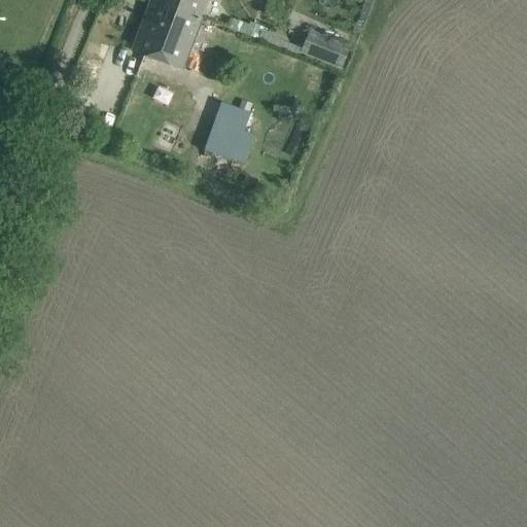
[(200,18),(153,0),(151,0),(133,49),(181,68),(200,18)]
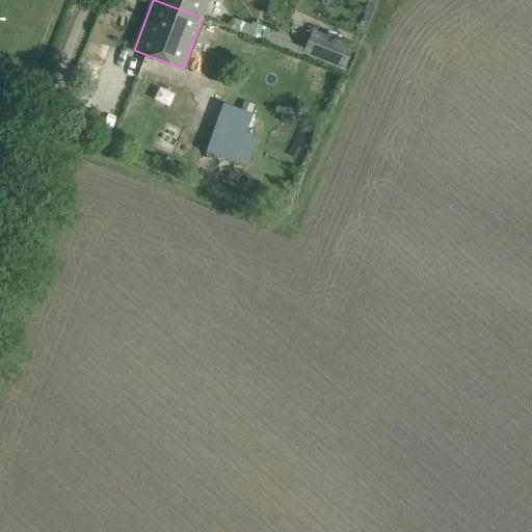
[(155,0),(202,18),(208,0),(155,0)]
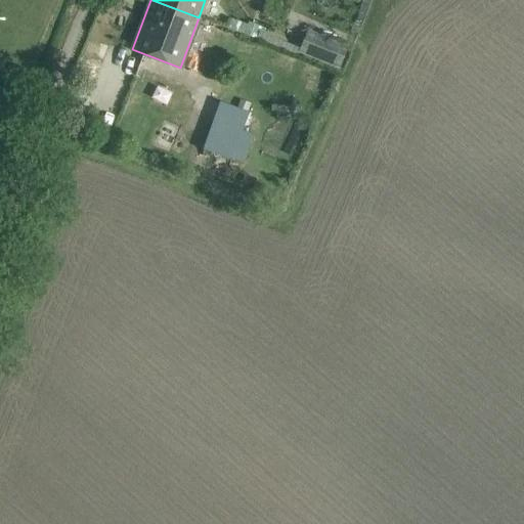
[(249,23),(247,26),(230,18),(226,28),(244,35),(295,54),(298,47),(258,31),(260,27),(249,23)]
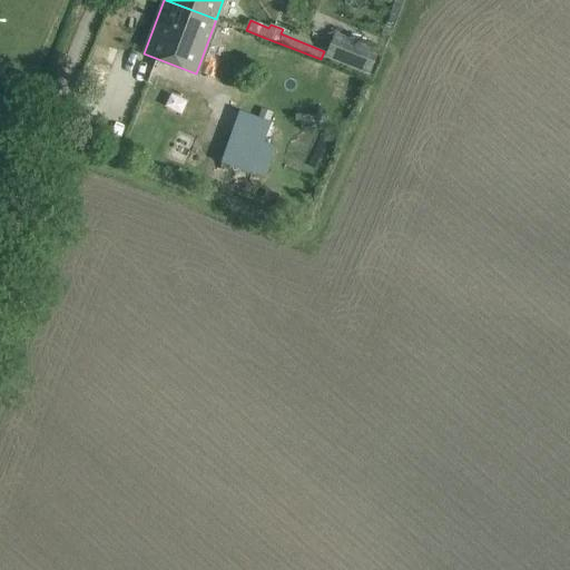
[(335,32),(325,55),(367,72),(377,51),(335,32)]
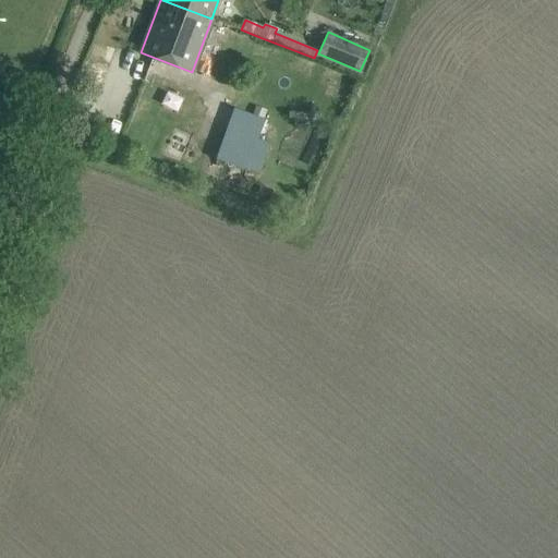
[(262,38),(258,49),(267,52),(270,41),(262,38)]
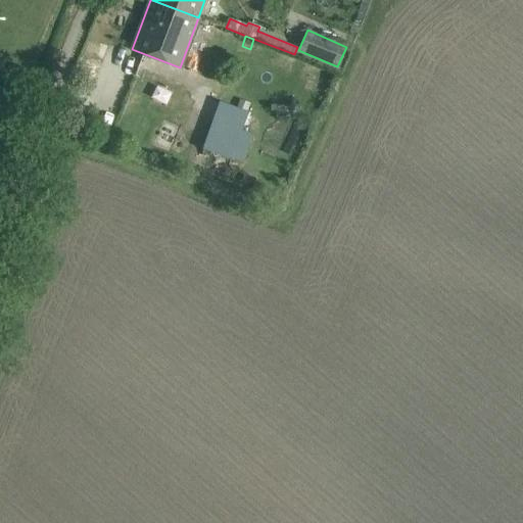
[(214,121),(204,149),(247,162),(255,136),(258,137),(264,117),(212,100),(207,119),(214,121)]
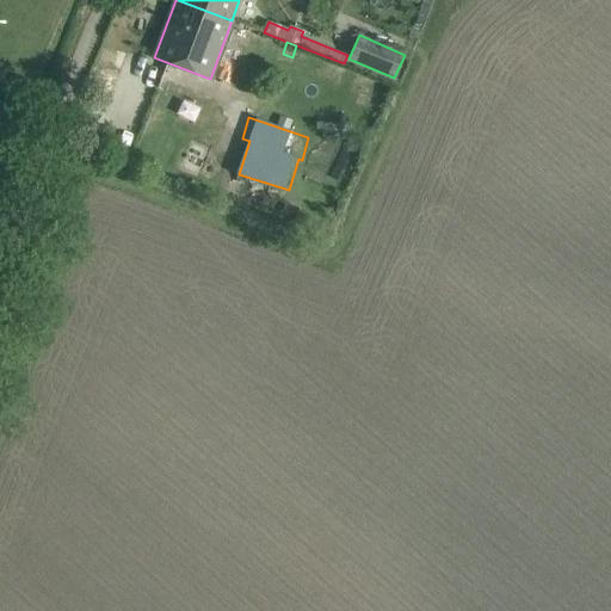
All buildings are outlined.
